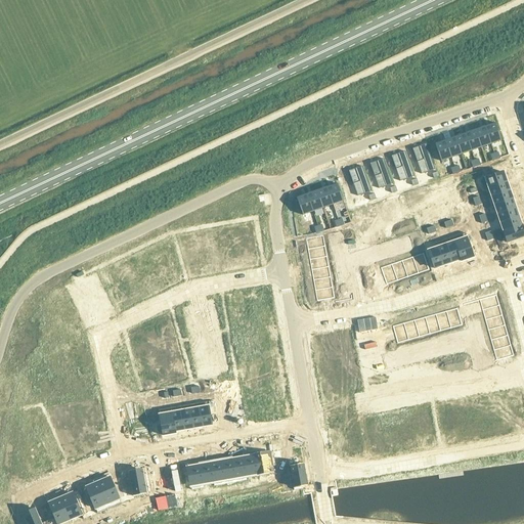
[(494,124),(484,127),(490,144),(500,141),(494,124)]
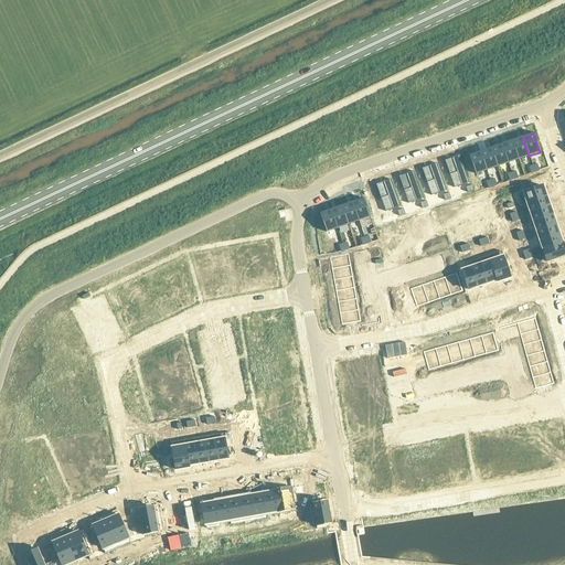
[(522,137),(512,140),(519,159),(529,156),(522,137)]
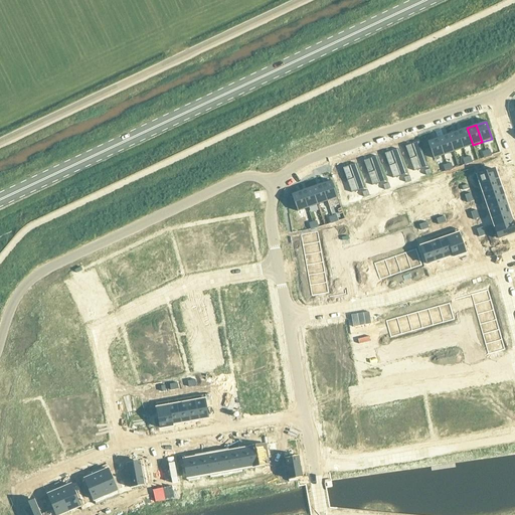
[(467,128),(457,132),(463,149),(473,145),(467,128)]
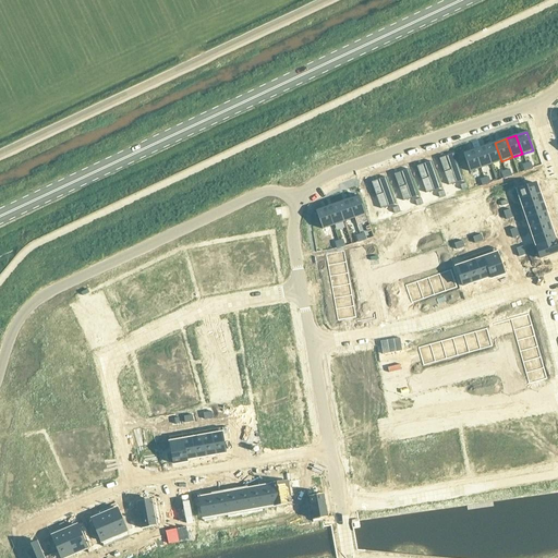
[(495,143),(485,146),(490,165),(501,161),(495,143)]
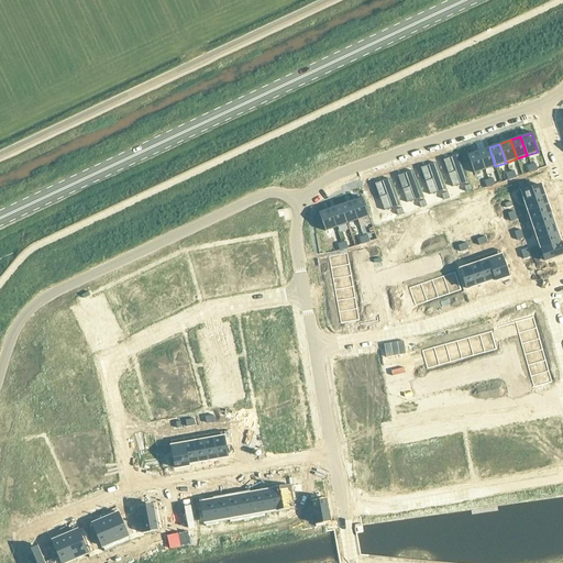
[(489,147),(478,151),(485,169),(495,166),(489,147)]
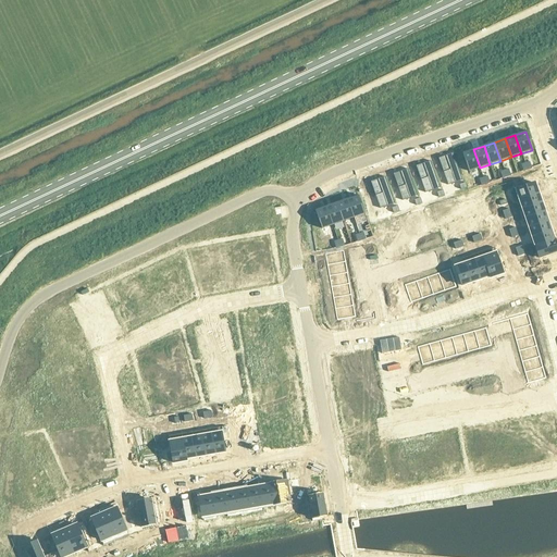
[(473,149),(462,153),(469,172),(480,168),(473,149)]
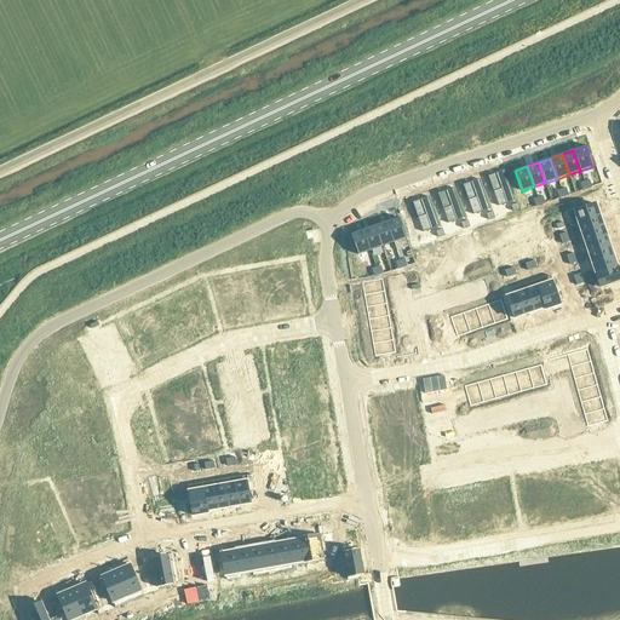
[(503,168),(480,177),(492,208),(514,201),(503,168)]
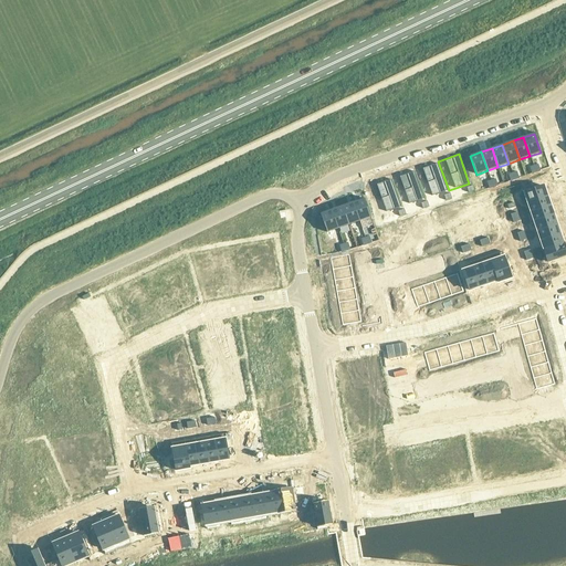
[(438,161),(416,169),(426,198),(449,190),(438,161)]
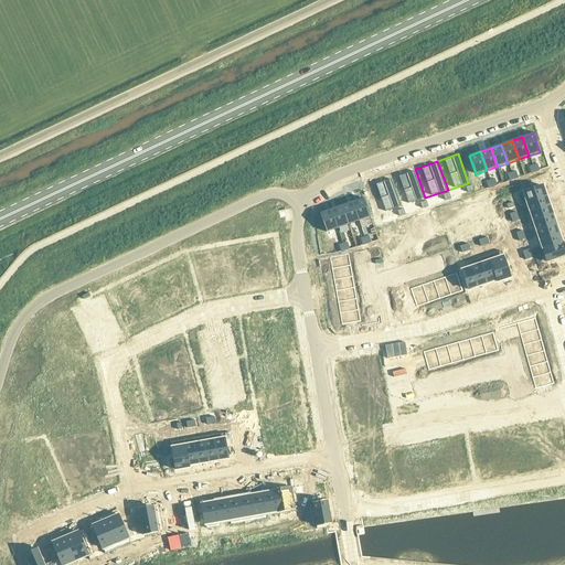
[(415,169),(392,177),(402,206),(425,198),(415,169)]
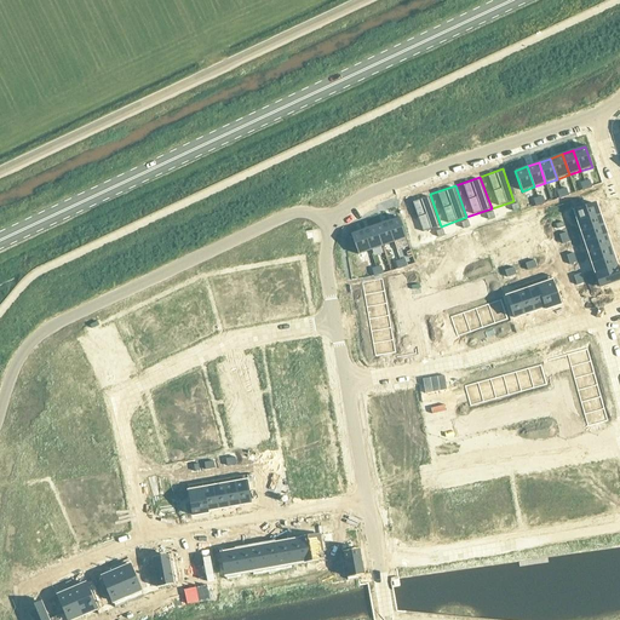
[(430,194),(412,200),(423,233),(441,227),(430,194)]
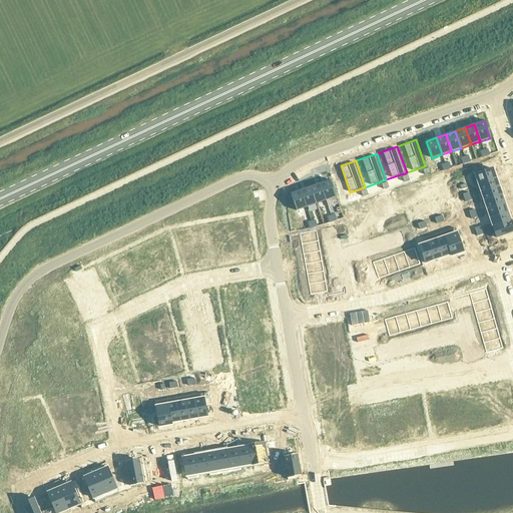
[(493,169),(471,176),(474,186),(478,184),(478,183),(496,177),(493,169)]
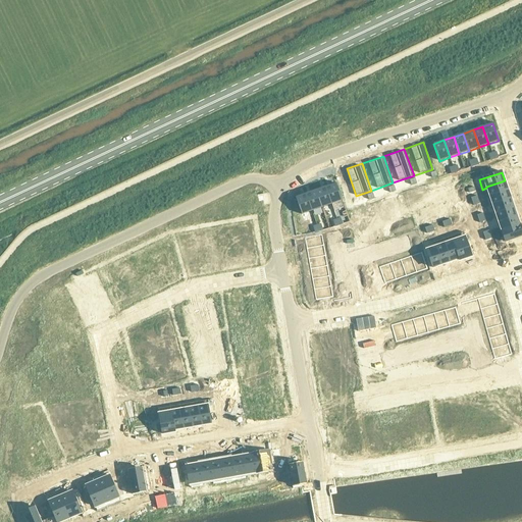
[(505,180),(486,187),(486,188),(489,196),(508,190),(505,180)]
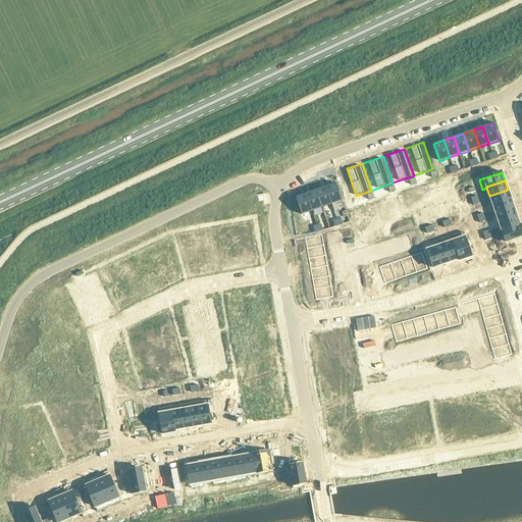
[(335,184),(325,187),(331,204),(342,201),(335,184)]
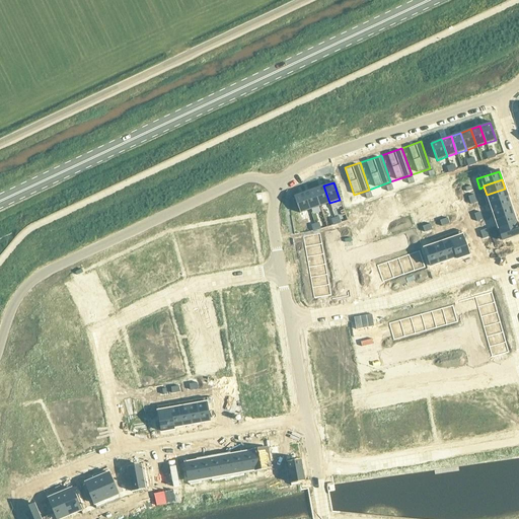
[(323,186),(313,189),(319,207),(329,203),(323,186)]
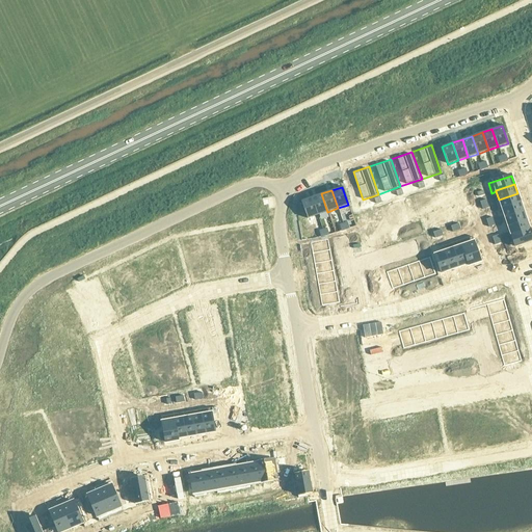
[(321,193),(312,197),(318,215),(327,212),(321,193)]
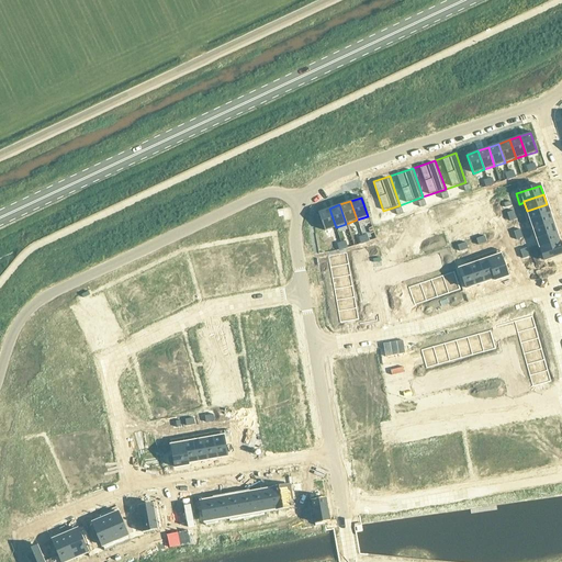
[(547,204),(527,211),(530,220),(549,213),(547,204)]
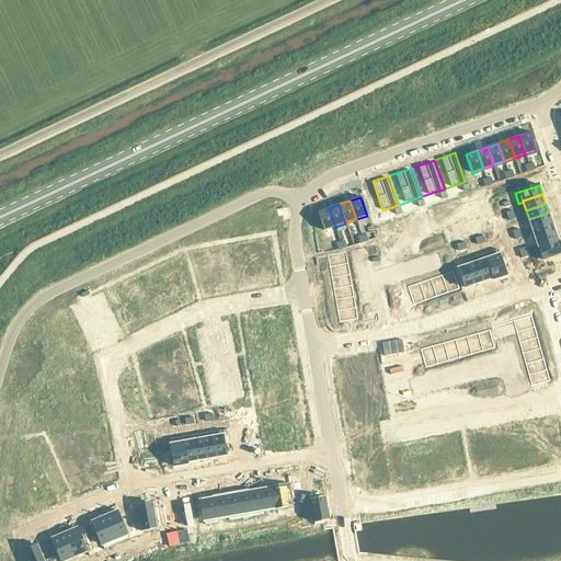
[(329,208),(318,212),(324,230),(335,227),(329,208)]
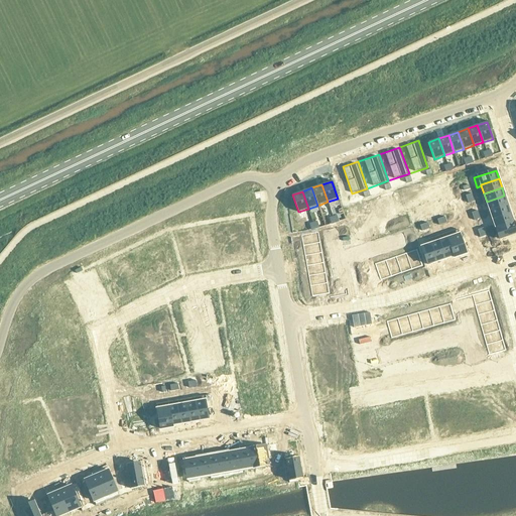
[(504,196),(487,202),(490,211),(507,205),(504,196)]
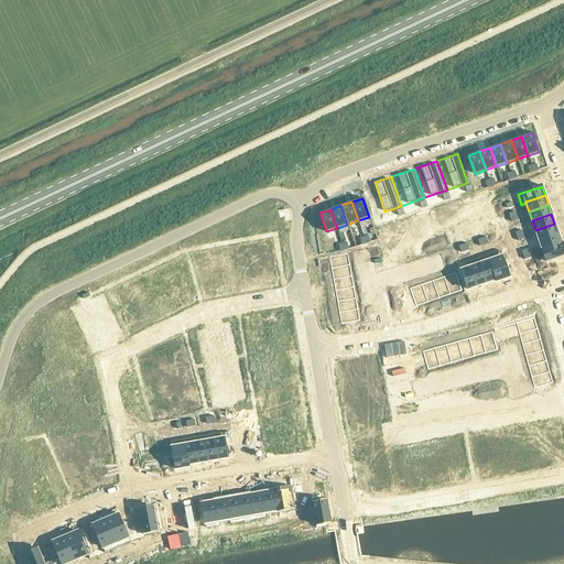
[(554,224),(535,230),(539,240),(557,232),(554,224)]
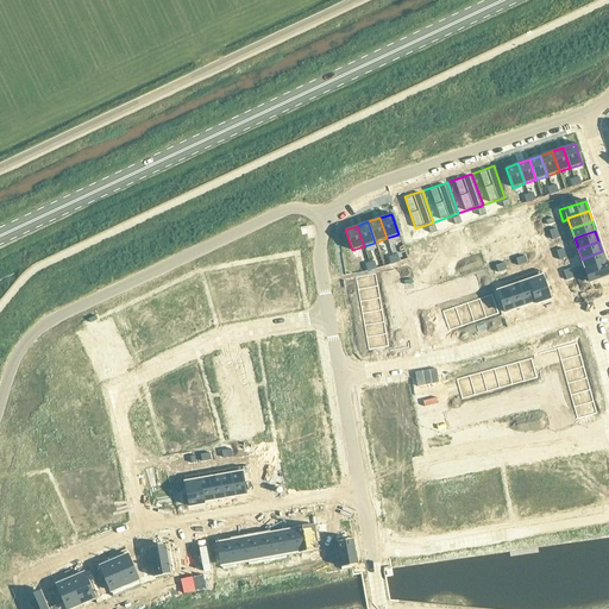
[(602,251),(582,259),(585,269),(606,262),(602,251)]
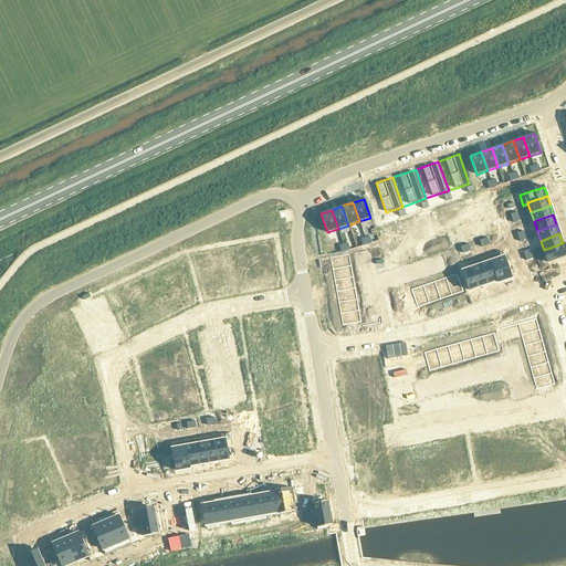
[(565,251),(563,243),(544,250),(548,262),(565,255),(565,251)]
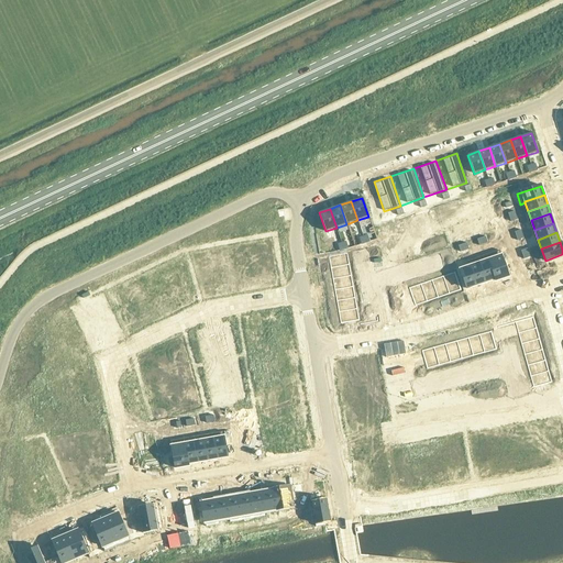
[(499,251),(486,255),(495,279),(495,282),(508,277),(499,251)]
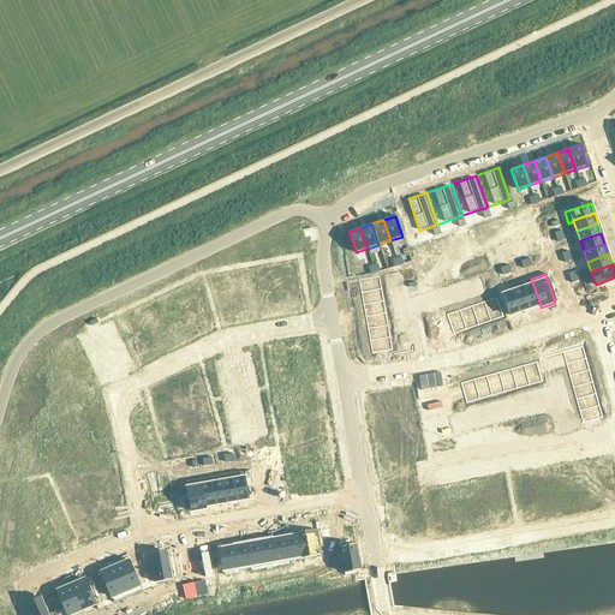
[(378,276),(359,280),(360,293),(381,290),(378,276)]
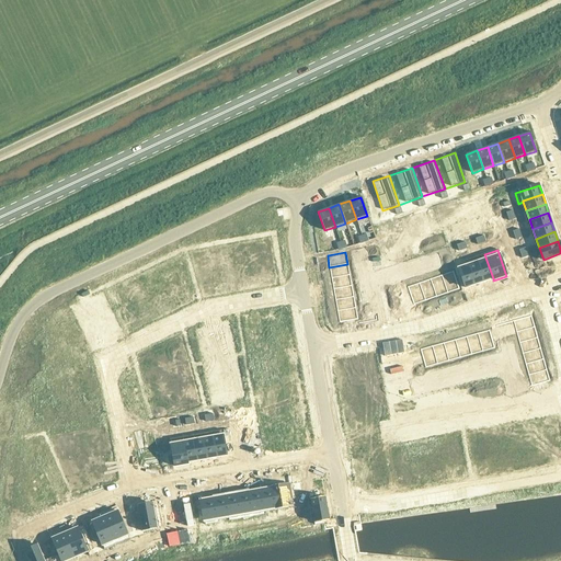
[(271,254),(258,256),(262,277),(274,275),(271,254)]
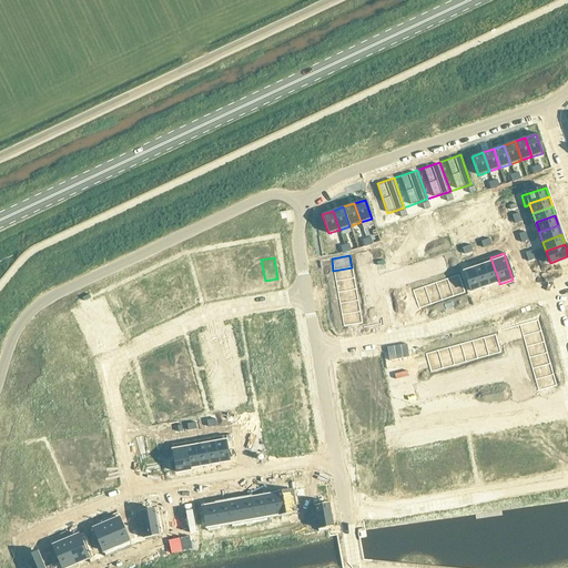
[(490,257),(482,260),(490,285),(499,282),(490,257)]
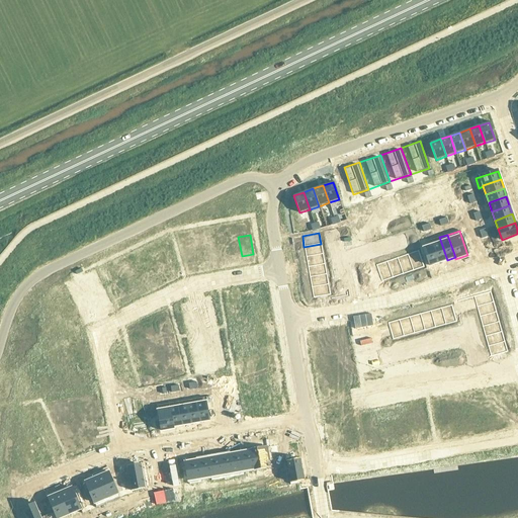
[(238,238),(228,239),(231,258),(242,256),(238,237),(238,238)]
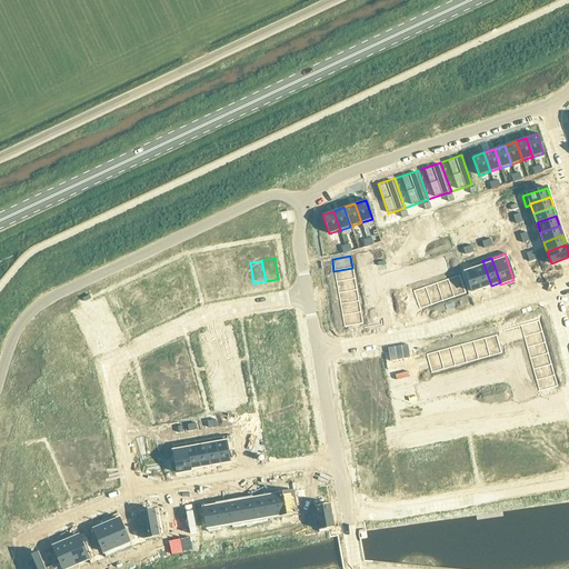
[(482,260),(472,265),(475,269),(481,289),(491,286),(482,260)]
